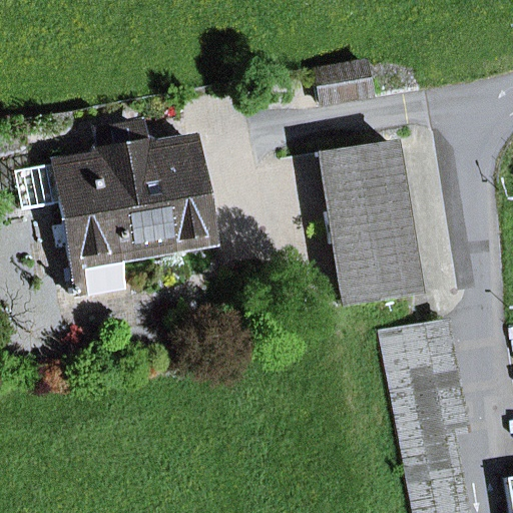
[(363,63),(314,71),(319,103),(369,95),(363,63)]
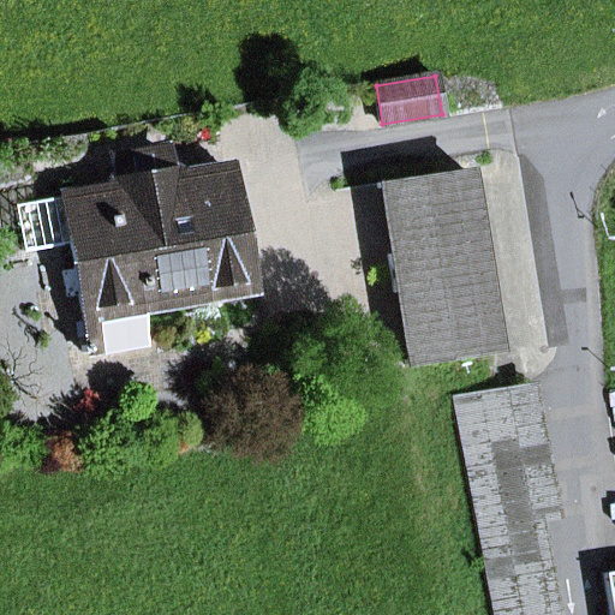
[(141,344),(135,308),(246,288),(226,168),(163,179),(159,149),(118,156),(123,187),(63,197),(89,352),(141,344)]
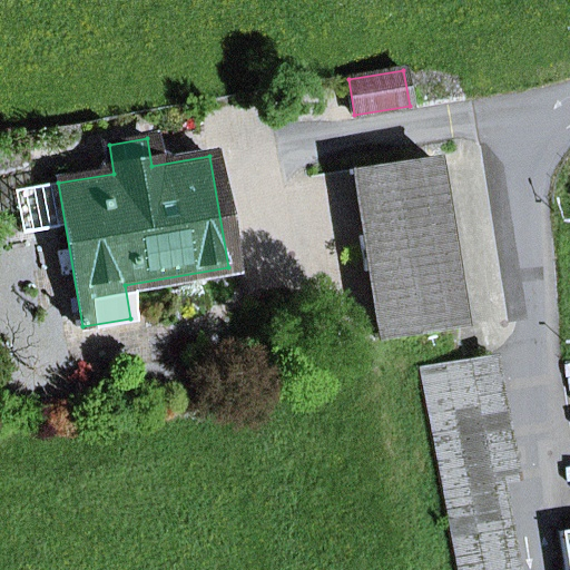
[(375,335),(375,340),(458,326),(431,158),(349,172),(350,176),(354,176),(363,236),(360,237),(365,273),(377,271),(387,333),(375,335)]
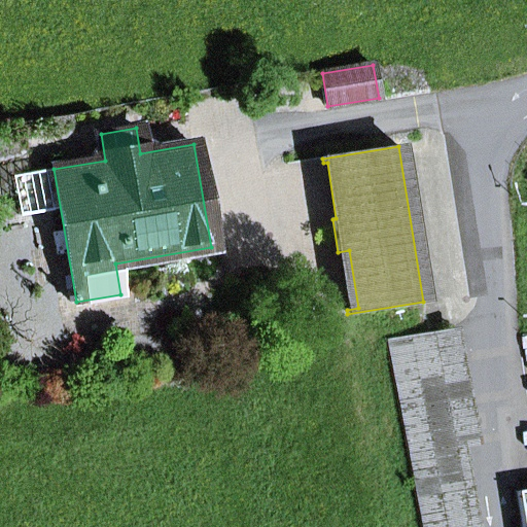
[(323,163),(332,219),(336,218),(327,163),(323,163)]
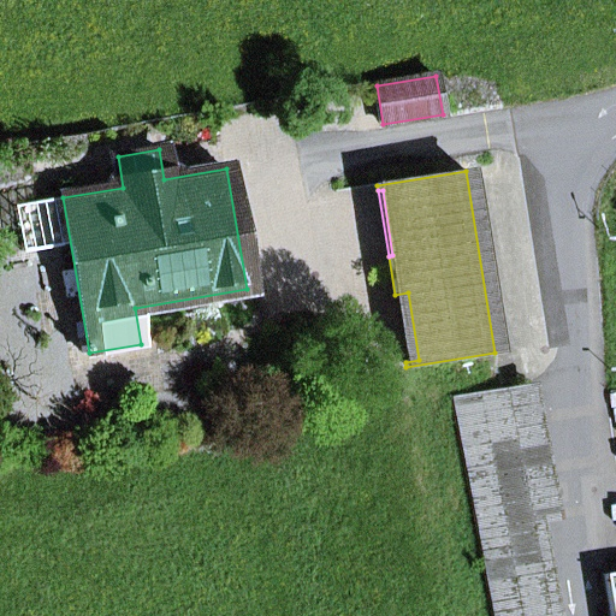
[(406,362),(419,360),(408,292),(395,295),(406,362)]
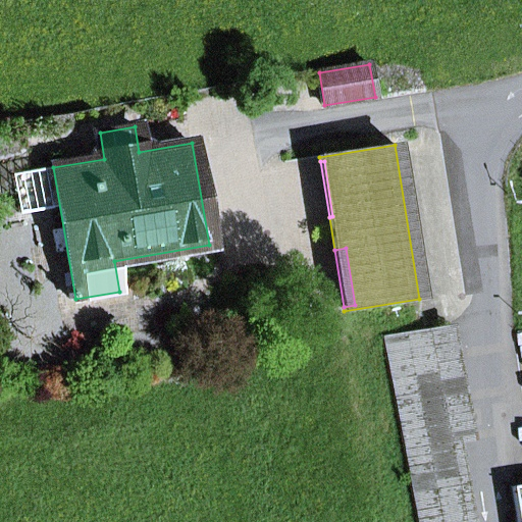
[(418,521),(470,521),(434,328),(384,337),(418,521)]
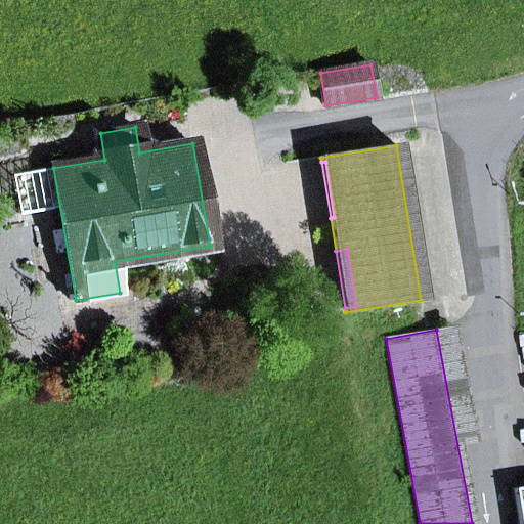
[(523,523),(523,487),(514,489),(519,523),(523,523)]
